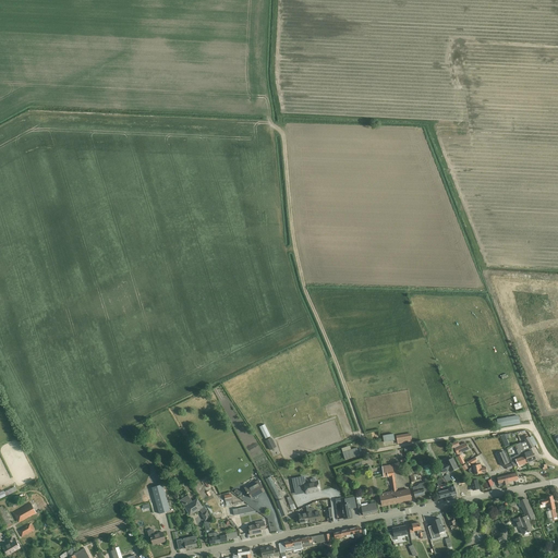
[(14,22),(13,33),(28,34),(28,25),(22,25),(22,22),(14,22)]
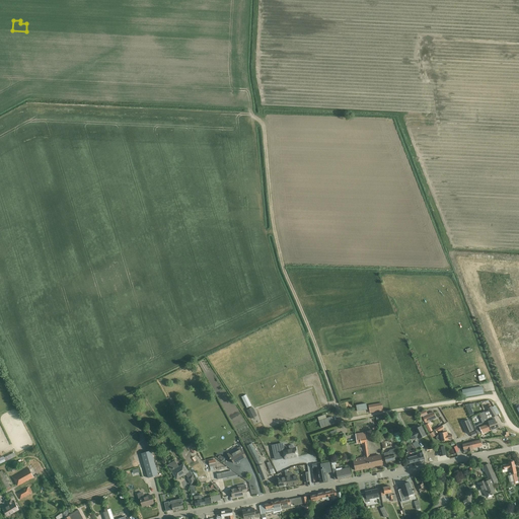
[(18,46),(26,46),(26,34),(17,35),(18,46)]
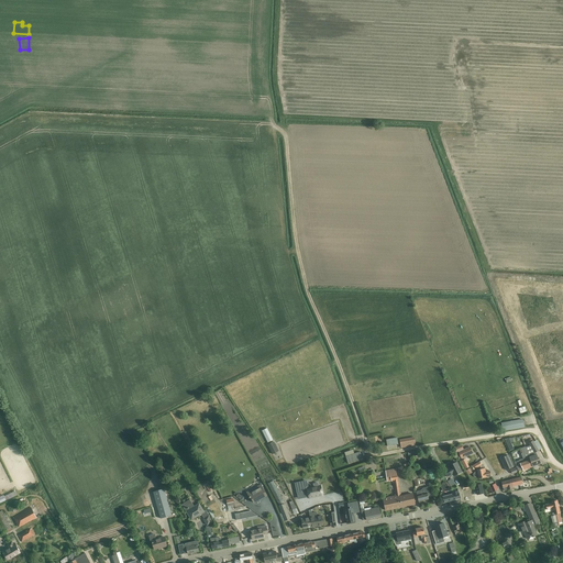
[(23,52),(23,64),(39,65),(39,61),(36,61),(36,52),(23,52)]
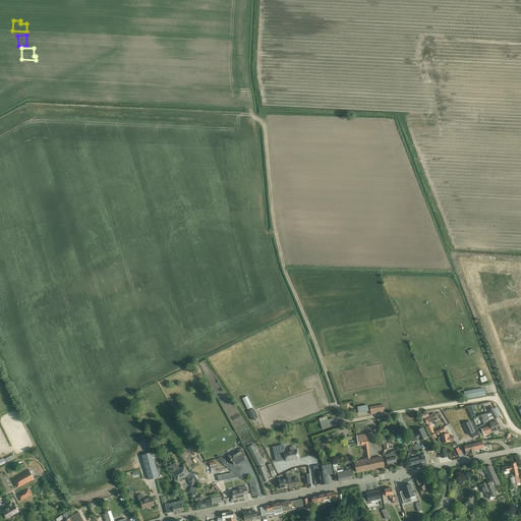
[(26,65),(25,75),(37,75),(37,72),(40,72),(40,66),(26,65)]
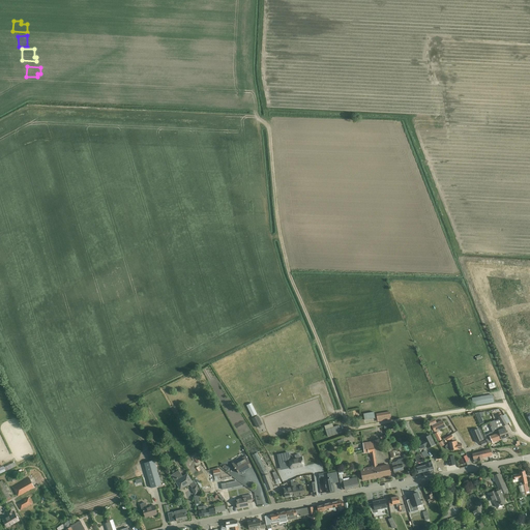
[(52,88),(52,79),(31,78),(30,87),(52,88)]
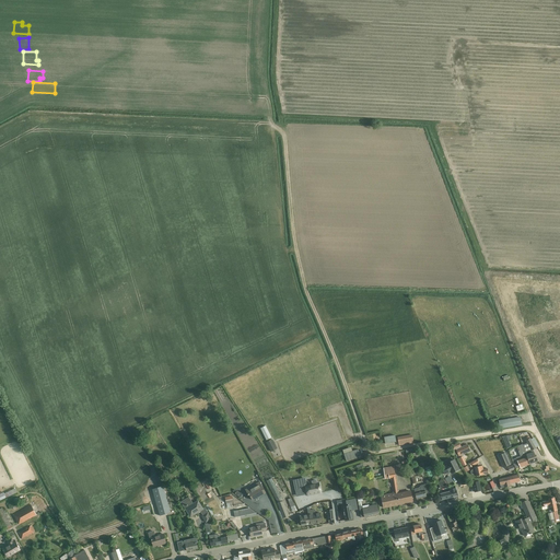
[(136,88),(136,96),(151,97),(151,89),(136,88)]
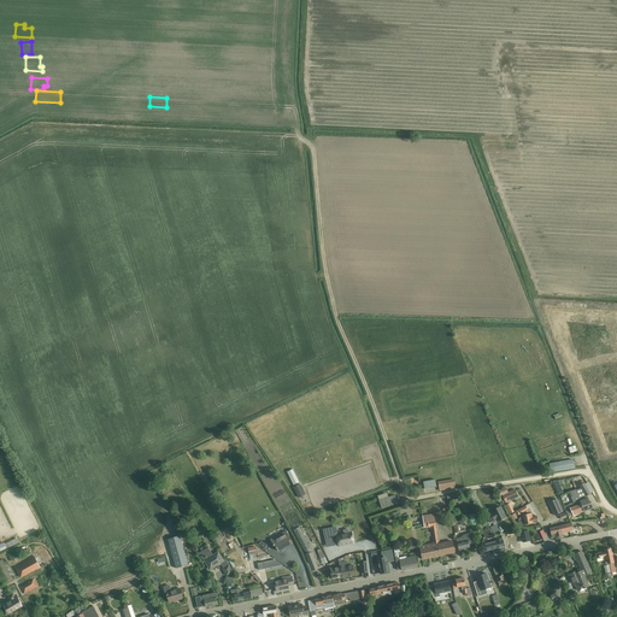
[(156,119),(156,123),(159,122),(159,118),(162,118),(162,113),(157,115),(157,112),(152,112),(153,119),(156,119)]
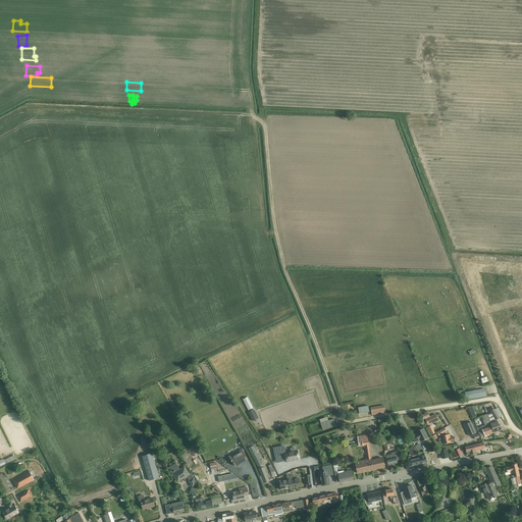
[(485,389),(465,393),(466,399),(486,396),(485,389)]
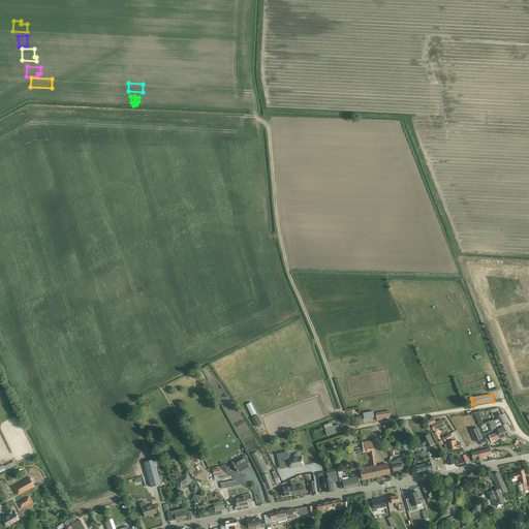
[(246,405),(252,416),(256,413),(251,403),(246,405)]
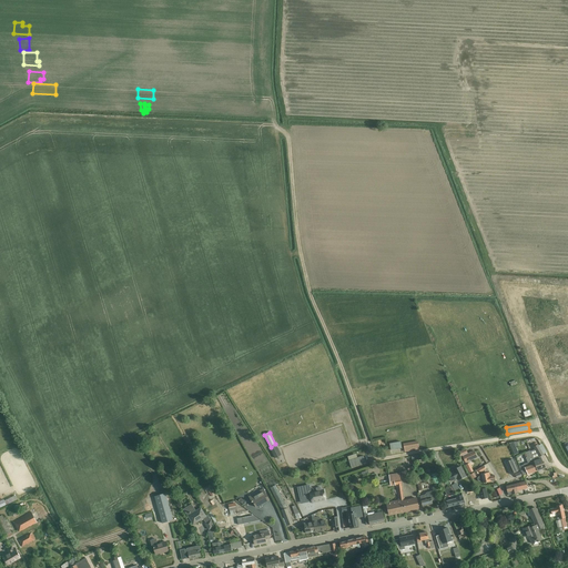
[(405,452),(419,449),(417,442),(403,444),(405,452)]
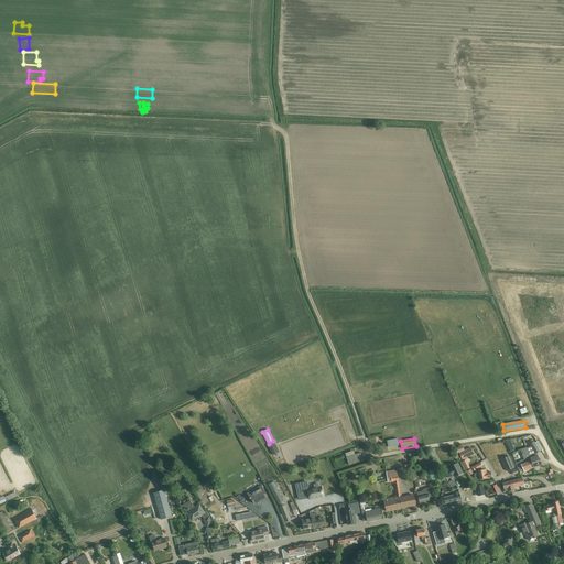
[(388,442),(389,448),(401,446),(399,440),(388,442)]
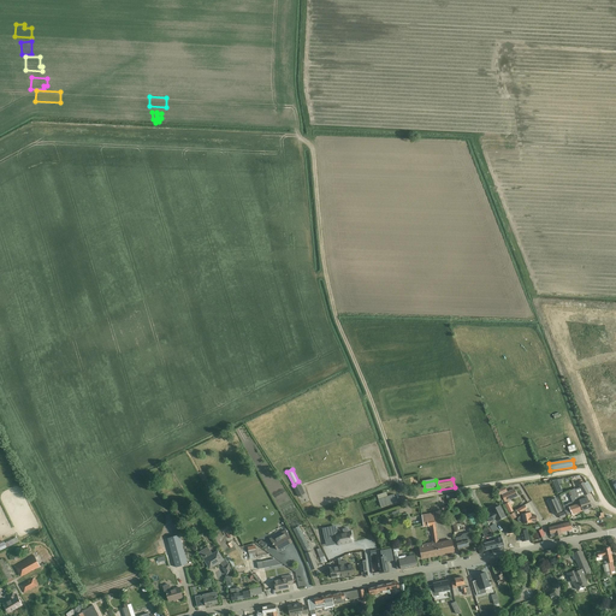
[(584,481),(578,484),(580,487),(584,495),(586,493),(588,492),(584,481)]
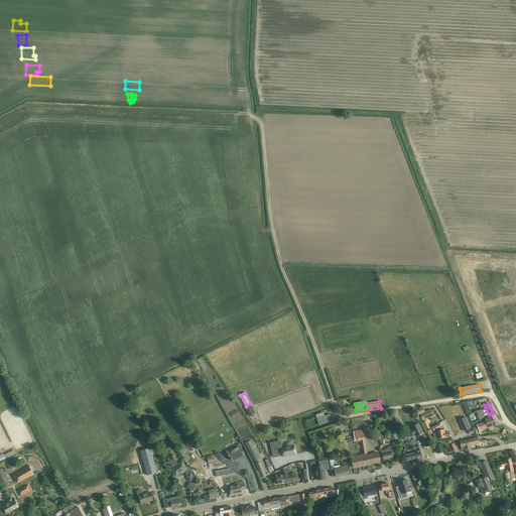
[(251,405),(246,408),(250,416),(255,413),(251,405)]
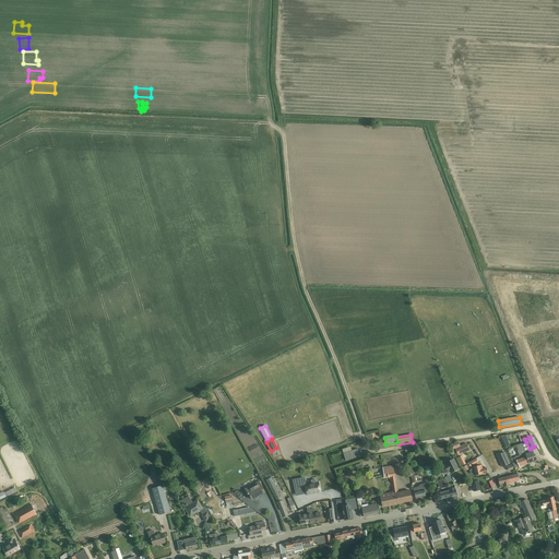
[(459,442),(451,447),(453,449),(455,448),(455,449),(459,455),(470,450),(466,444),(461,447),(460,445),(459,442)]
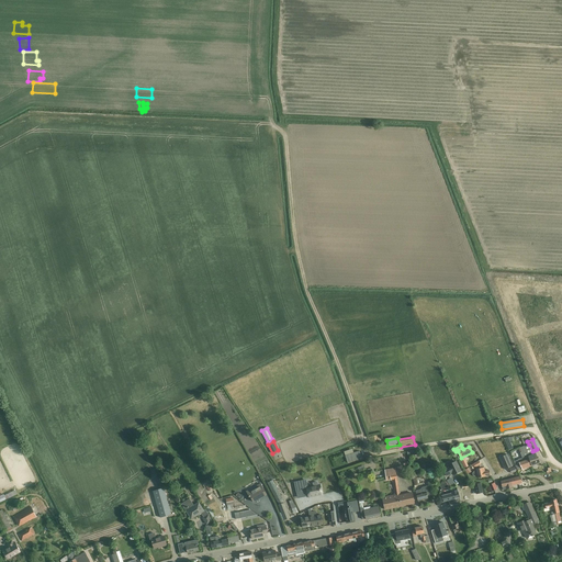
[(529,445),(524,447),(531,465),(540,463),(538,457),(537,458),(535,450),(532,451),(529,445)]
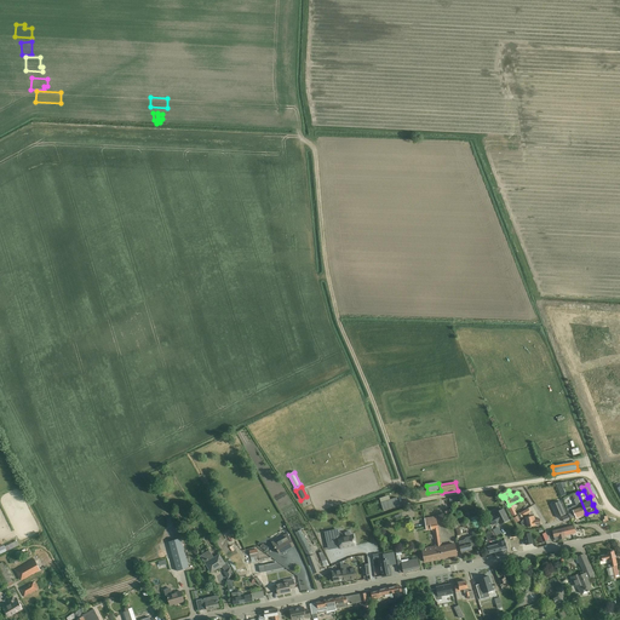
[(570,520),(575,517),(586,514),(581,503),(578,493),(572,494),(577,505),(570,507),(572,507),(567,510),(570,520)]
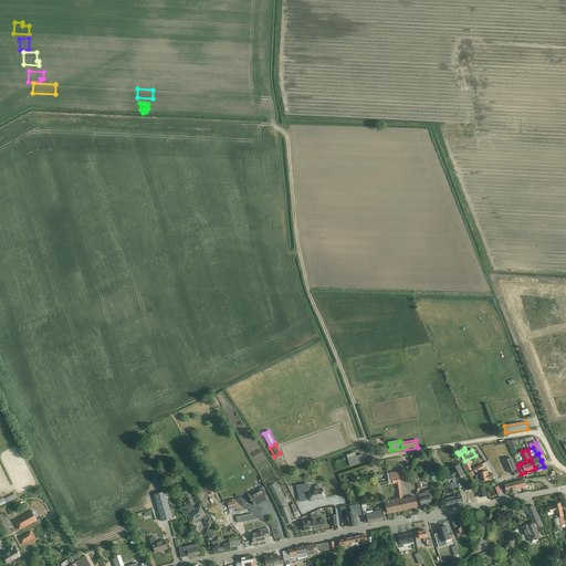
[(346,456),(347,457),(348,462),(350,467),(362,462),(364,461),(363,454),(359,456),(359,454),(356,457),(355,452),(346,456)]
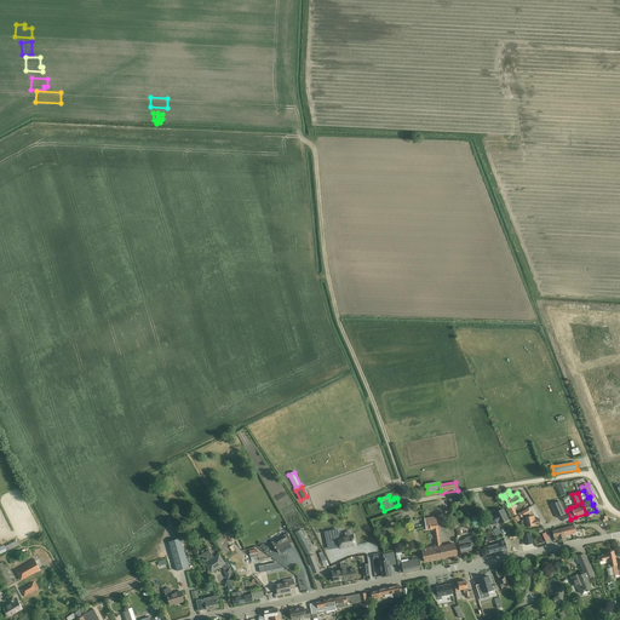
[(557,518),(563,516),(564,515),(560,501),(551,505),(557,518)]
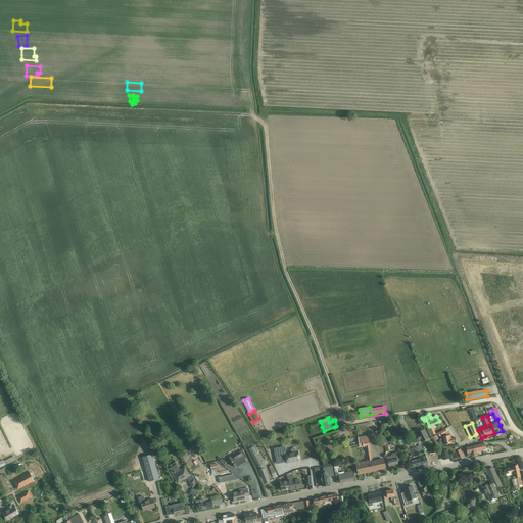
[(430,438),(425,429),(423,430),(422,429),(418,431),(419,432),(417,433),(417,434),(412,437),(416,443),(421,440),(422,442),(430,438)]
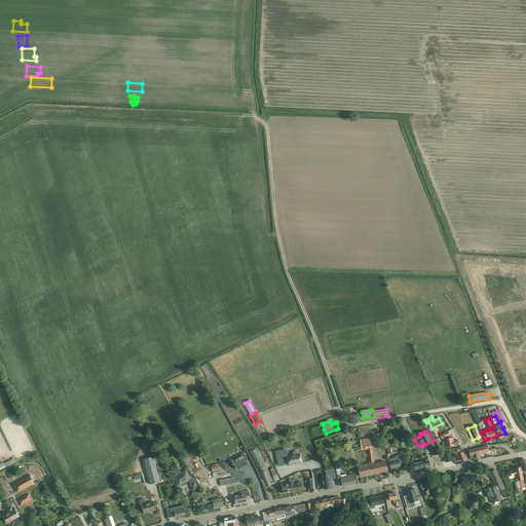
[(445,446),(447,446),(447,447),(458,445),(457,441),(454,441),(452,435),(449,436),(449,439),(446,439),(446,441),(444,441),(442,443),(443,445),(445,446)]
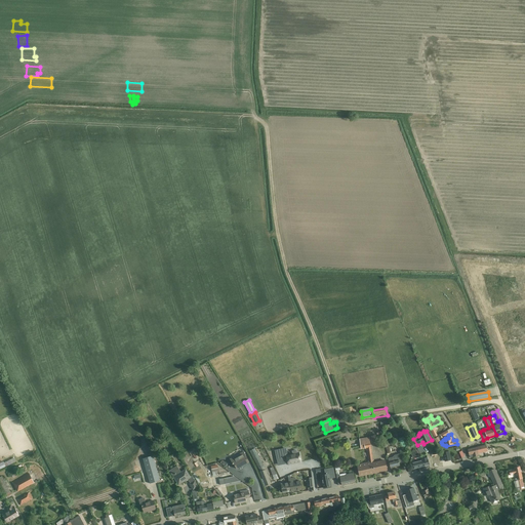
[(387,470),(386,465),(385,460),(373,462),(368,437),(364,438),(363,437),(360,437),(360,439),(359,439),(360,449),(367,448),(369,462),(357,465),(358,471),(359,476),(387,470)]
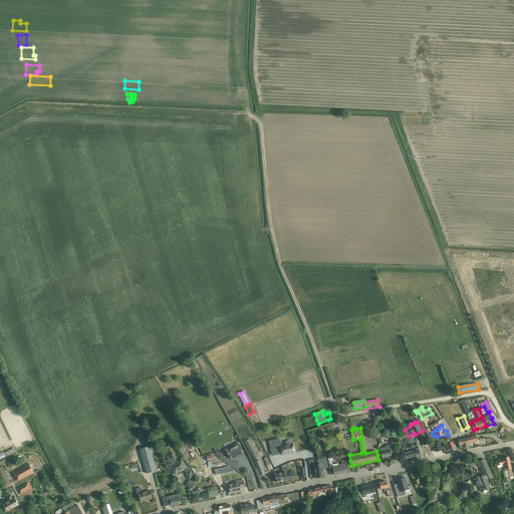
[(468,438),(463,439),(458,440),(460,446),(463,445),(463,448),(468,447),(468,444),(469,443),(468,438)]
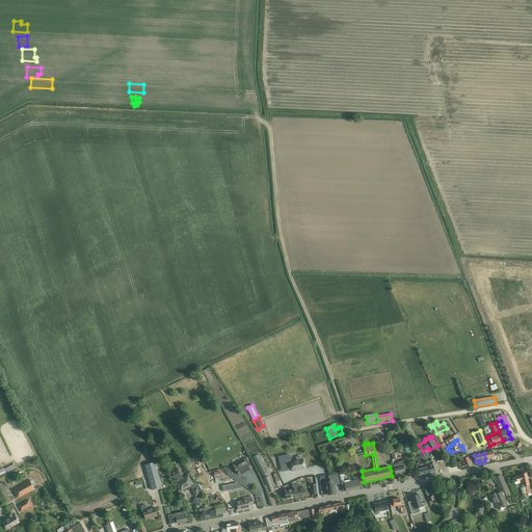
[(264,478),(269,475),(259,454),(254,457),(264,478)]
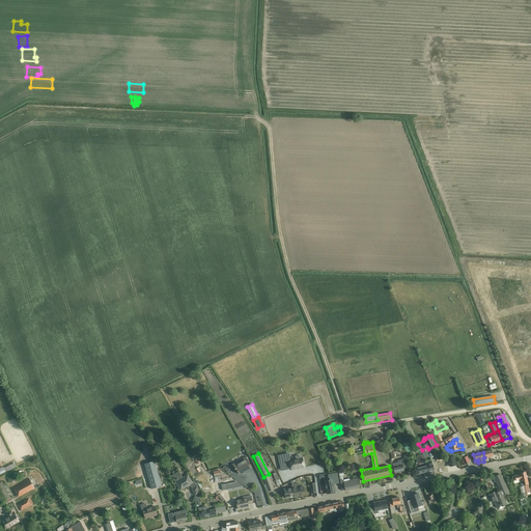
[(289,454),(280,456),(282,470),(290,469),(290,470),(305,467),(303,458),(301,458),(300,455),(296,456),(297,459),(291,460),(289,454)]
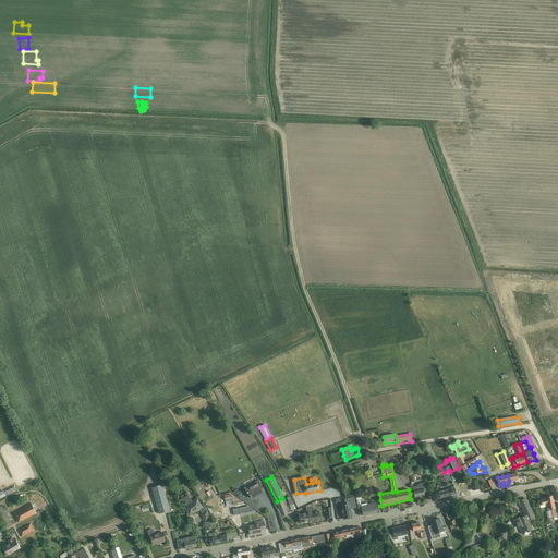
[(244,488),(245,489),(247,494),(249,494),(252,498),(265,492),(259,481),(244,488)]
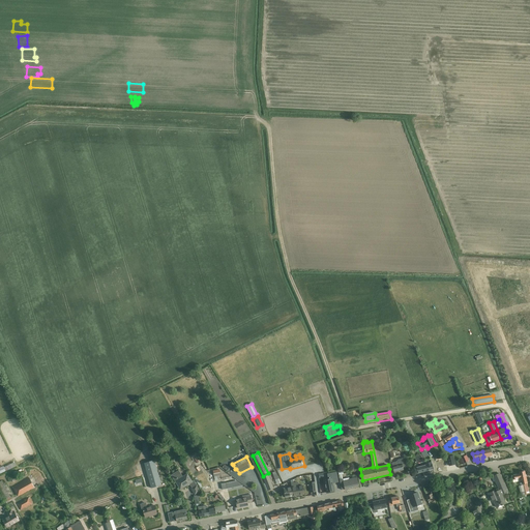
[(408,467),(407,462),(406,458),(399,460),(400,463),(396,463),(396,462),(392,463),(393,468),(394,472),(404,470),(403,468),(408,467)]
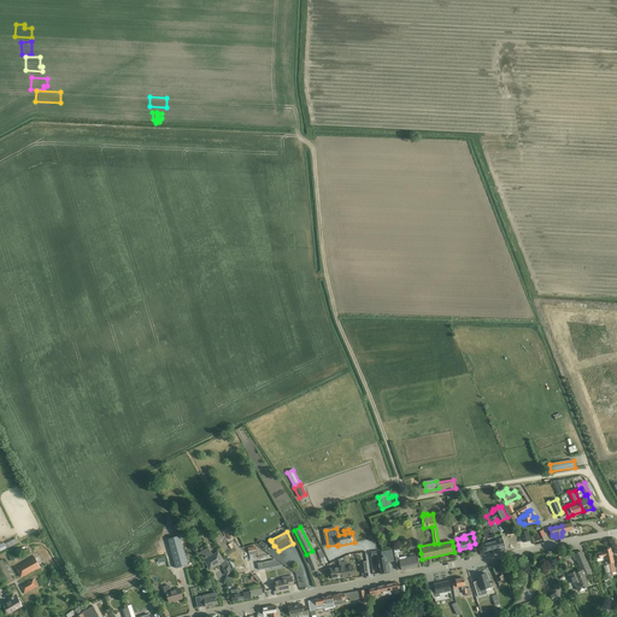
[(168,540),(176,569),(188,565),(180,536),(168,540)]
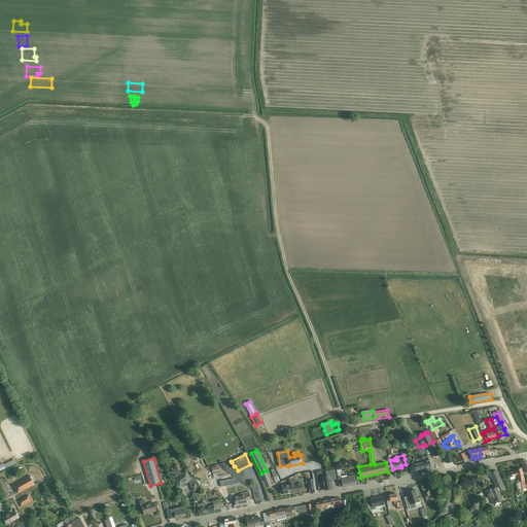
[(430,466),(429,462),(429,461),(428,460),(423,461),(424,462),(414,465),(415,470),(430,466)]
